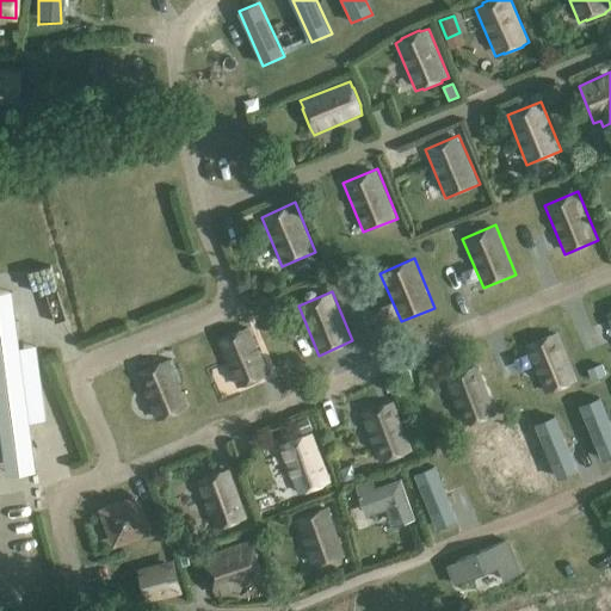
[(19,349),(16,315),(1,318),(0,316),(0,417),(1,421),(6,461),(34,457),(29,423),(45,420),(38,366),(38,363),(37,363),(22,365),(19,349)]
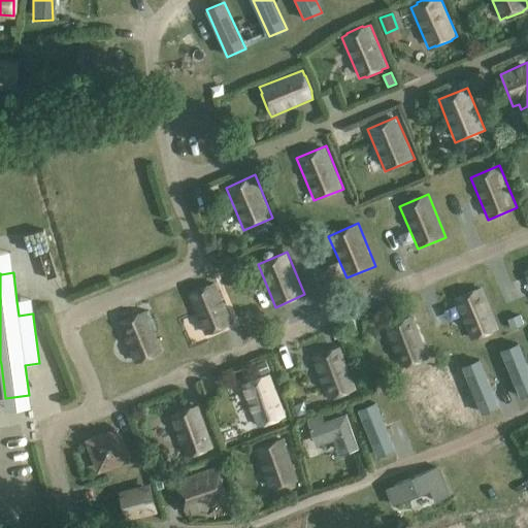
[(217,282),(187,294),(204,335),(233,324),(217,282)]
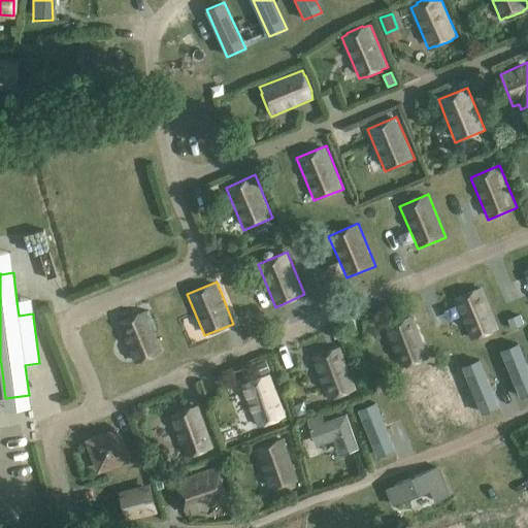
[(483,287),(453,298),(470,341),(500,329),(483,287)]
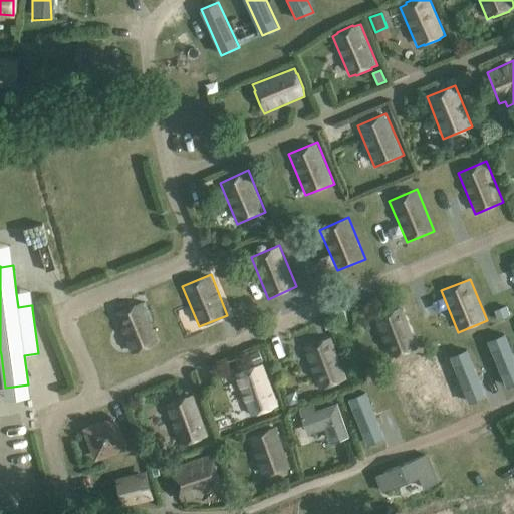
[(143,301),(114,313),(132,354),(160,342),(143,301)]
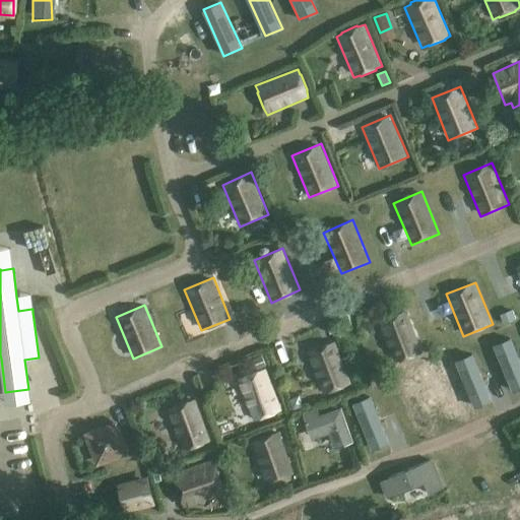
[(407,311),(379,321),(394,364),(424,353),(407,311)]
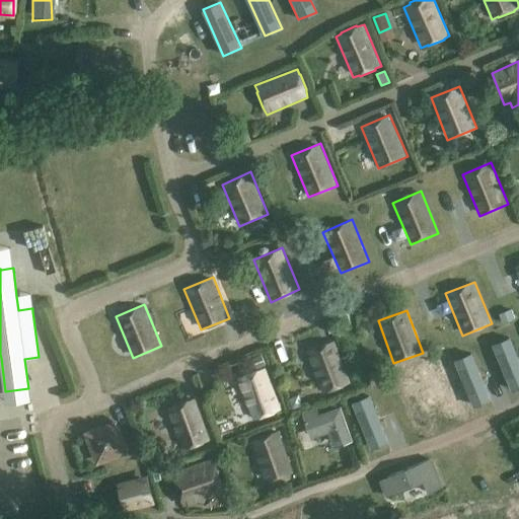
[(501,323),(514,318),(511,310),(498,315),(501,323)]
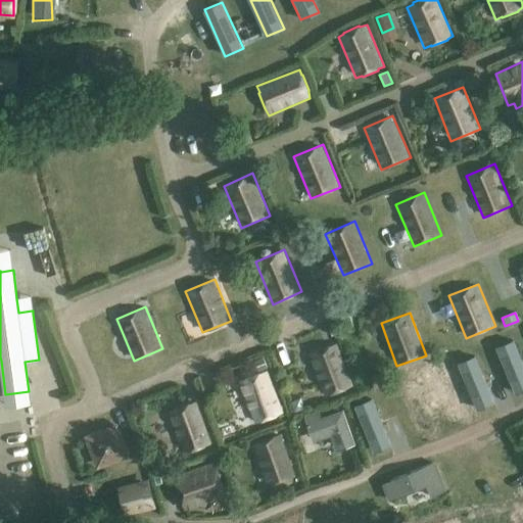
[(522,360),(514,339),(496,346),(512,384),(522,379),(522,360)]
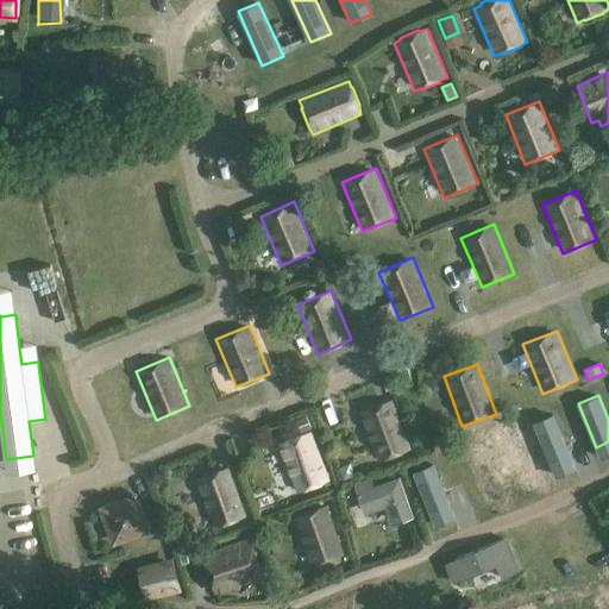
[(394,400),(359,413),(377,463),(413,450),(394,400)]
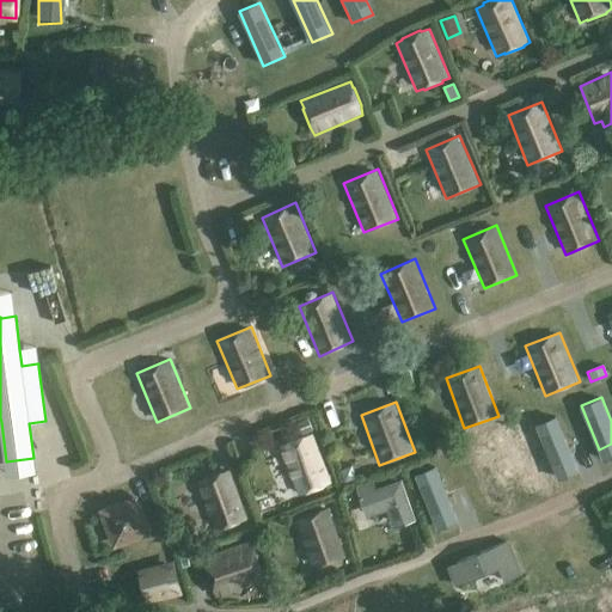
[(557,416),(536,424),(555,469),(575,460),(557,416)]
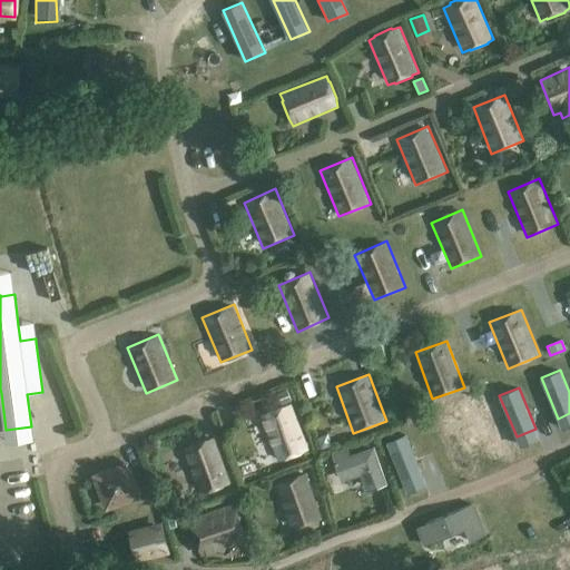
[(489,425),(481,396),(449,404),(457,434),(489,425)]
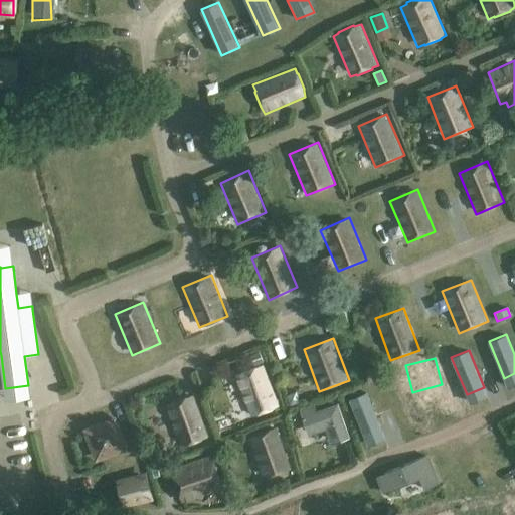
[(264,365),(234,375),(250,417),(280,406),(264,365)]
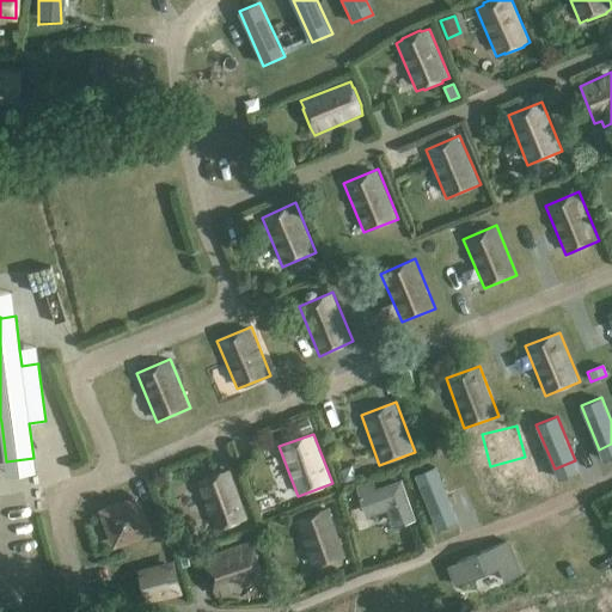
[(436,465),(415,475),(433,519),(454,509),(436,465)]
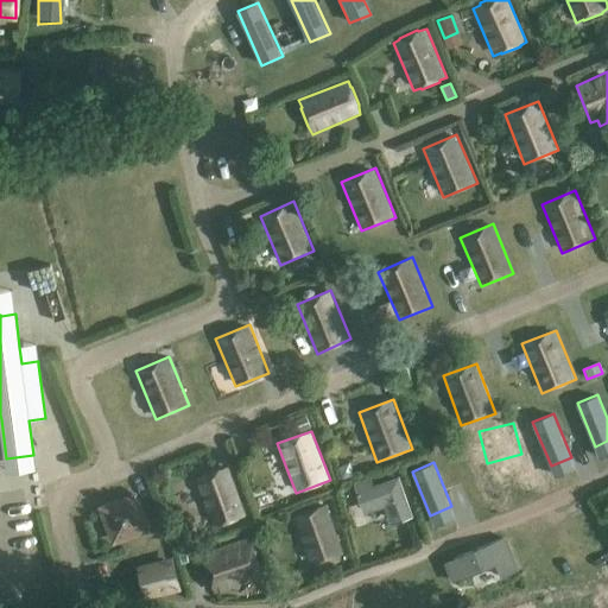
[(229,466),(195,477),(213,529),(247,515),(229,466)]
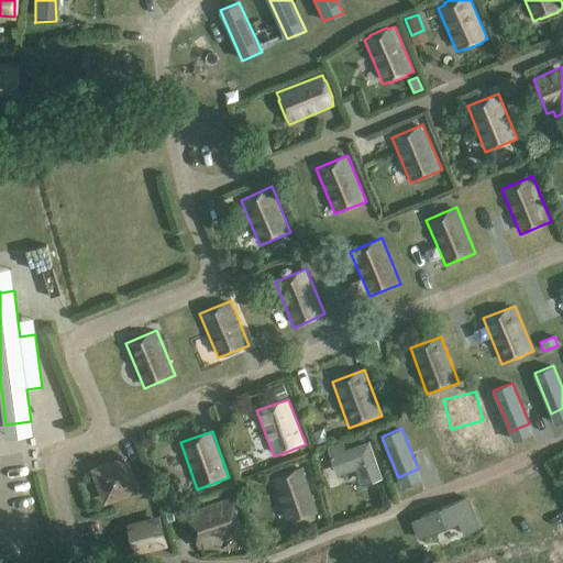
[(343,442),(328,448),(338,476),(356,470),(362,485),(383,477),(370,441),(345,449),(343,442)]
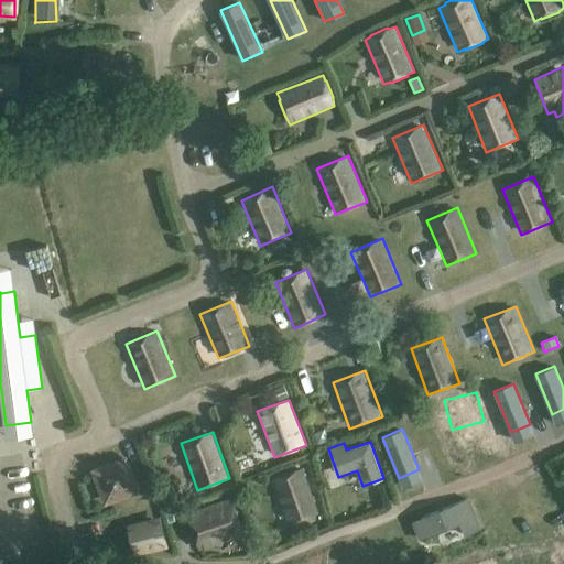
[(126,456),(89,470),(102,507),(140,492),(126,456)]
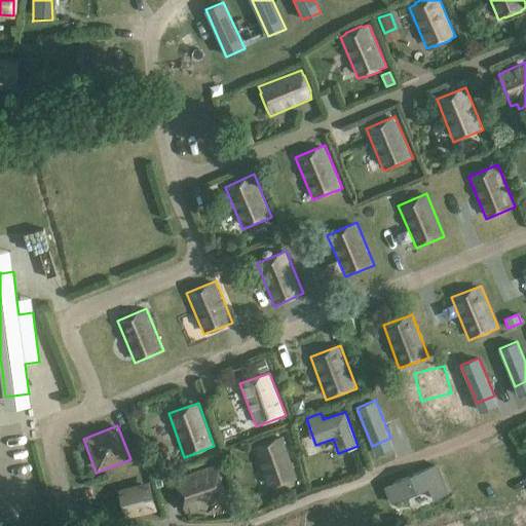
[(283,437),(254,447),(268,489),(298,479),(283,437)]
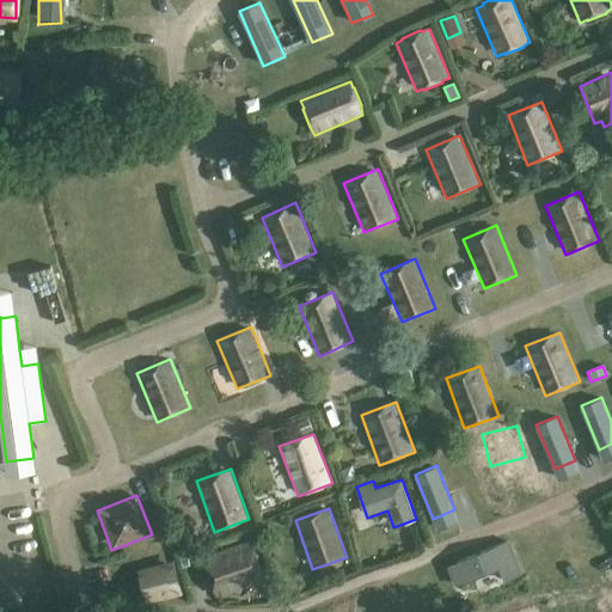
[(509,540),(447,567),(456,587),(500,568),(505,582),(524,574),(509,540)]
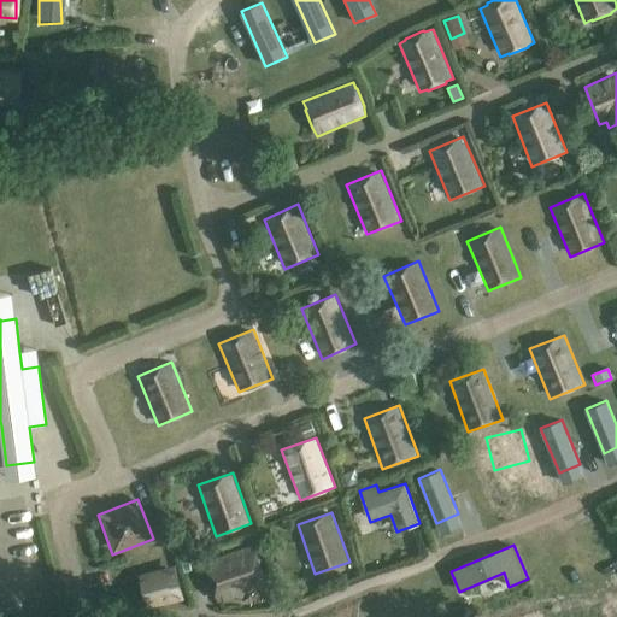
[(252,547),(204,563),(217,599),(264,583),(252,547)]
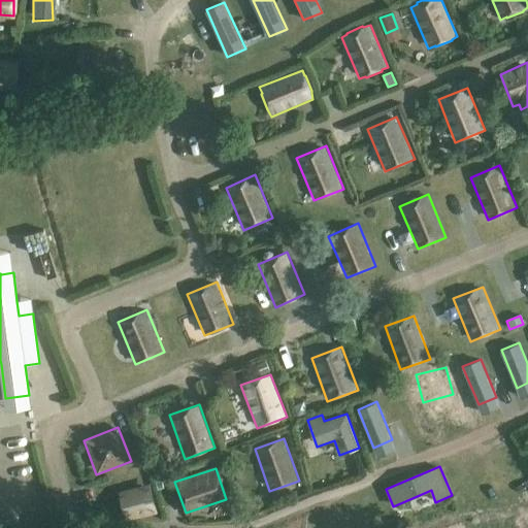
[(147,489),(117,497),(122,516),(152,508),(147,489)]
